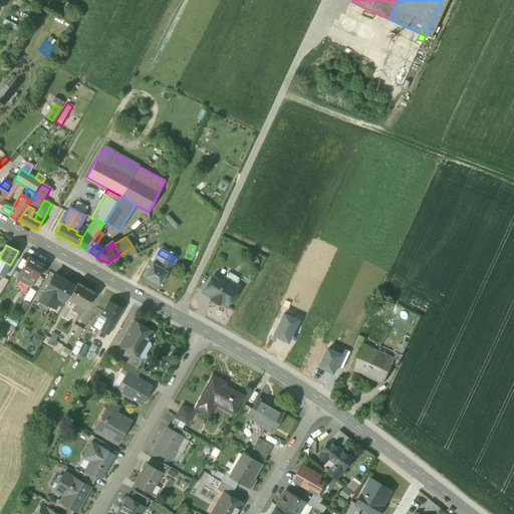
[(172,262),(158,254),(153,262),(167,271),(172,262)]
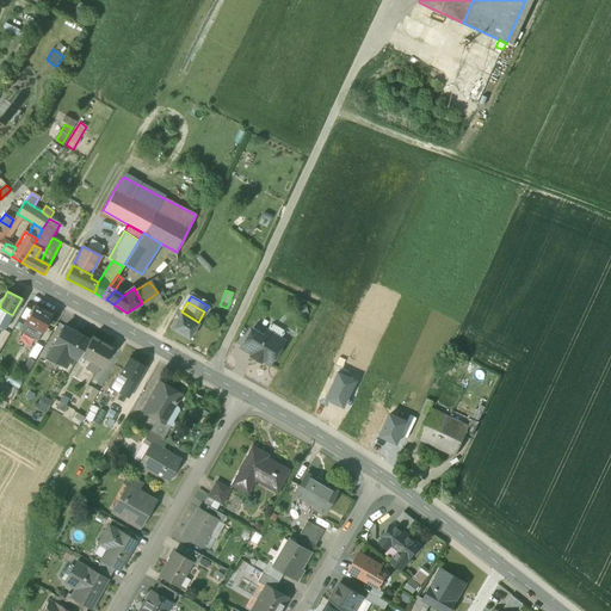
[(51,315),(34,306),(25,322),(42,332),(51,315)]
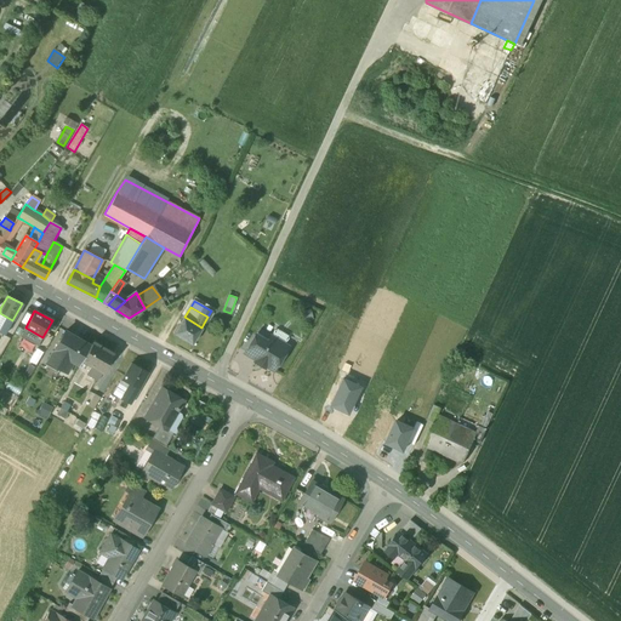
[(6,317),(0,328),(0,332),(5,335),(12,320),(6,317)]
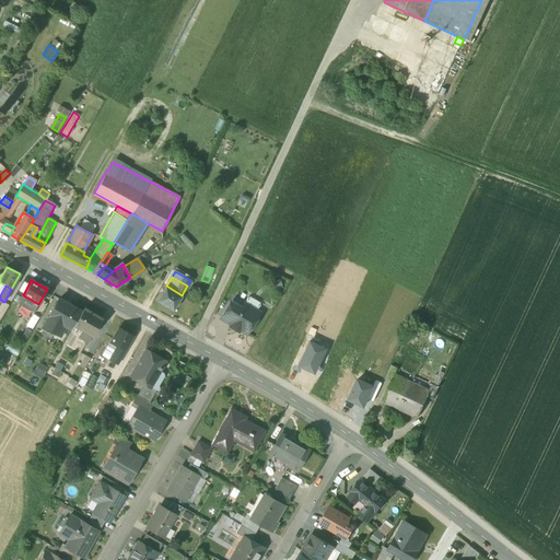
[(166,286),(165,286),(156,301),(173,311),(182,295),(166,286)]
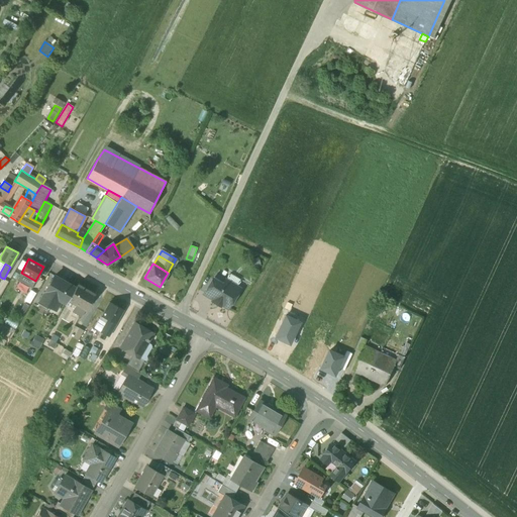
[(239,279),(231,274),(228,275),(225,280),(237,287),(240,282),(239,279)]
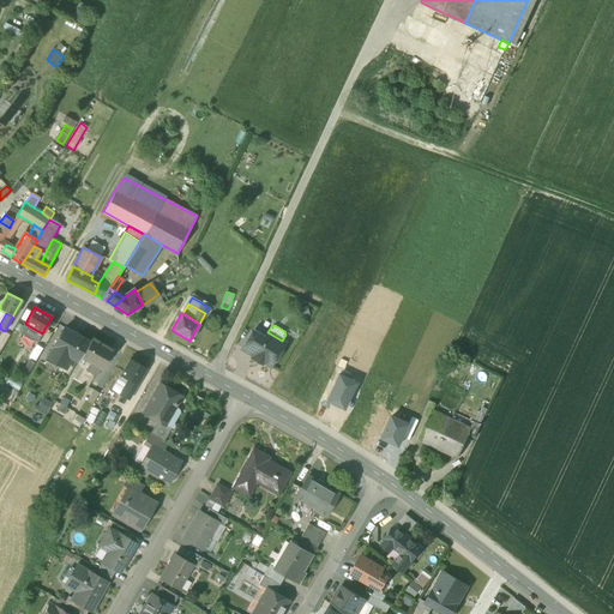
[(65,327),(47,357),(59,365),(61,361),(68,365),(72,357),(78,361),(80,356),(89,342),(65,327)]
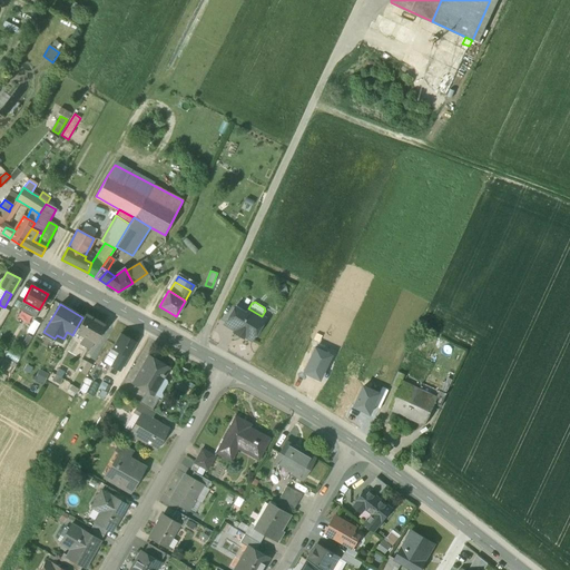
[(245,314),(234,307),(224,324),(235,331),(245,314)]
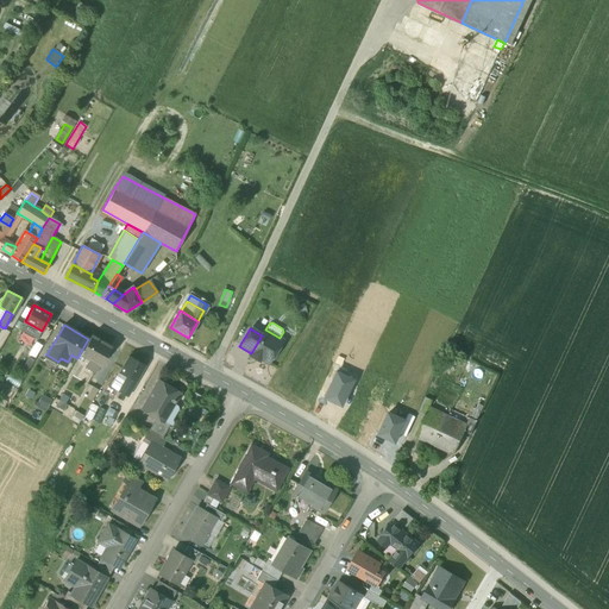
[(251,353),(250,355),(259,360),(261,358),(269,363),(282,339),(280,338),(265,330),(262,336),(251,353)]
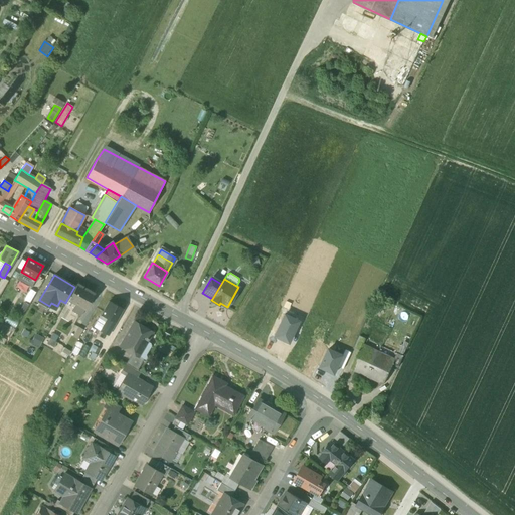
[(95,294),(76,284),(74,287),(67,299),(75,304),(84,309),(84,310),(95,294)]
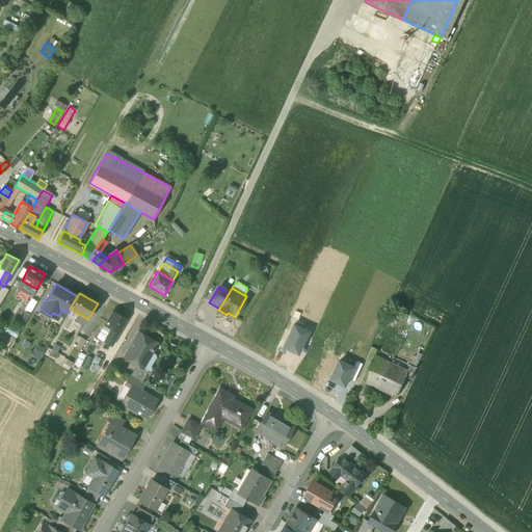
[(127,319),(112,311),(105,325),(111,329),(118,334),(127,319)]
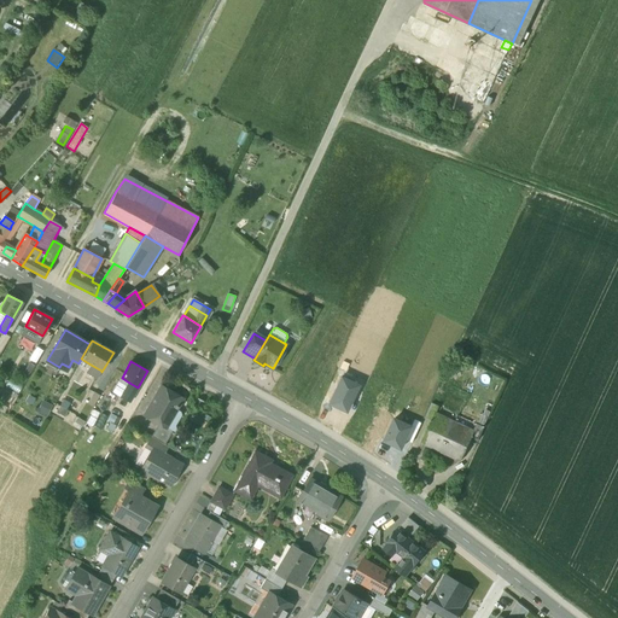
[(101,371),(91,365),(86,372),(97,378),(101,371)]
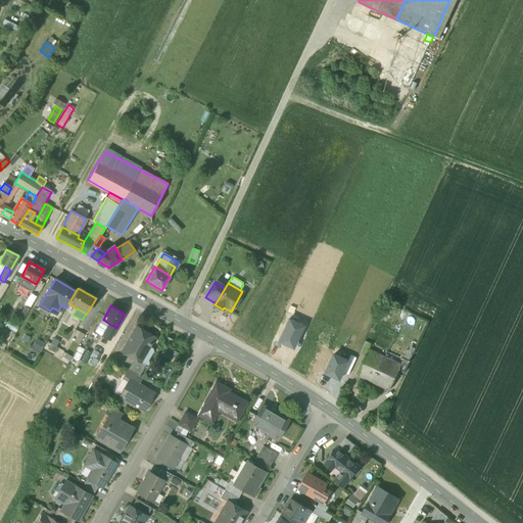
[(279,342),(293,348),(303,326),(288,320),(279,342)]
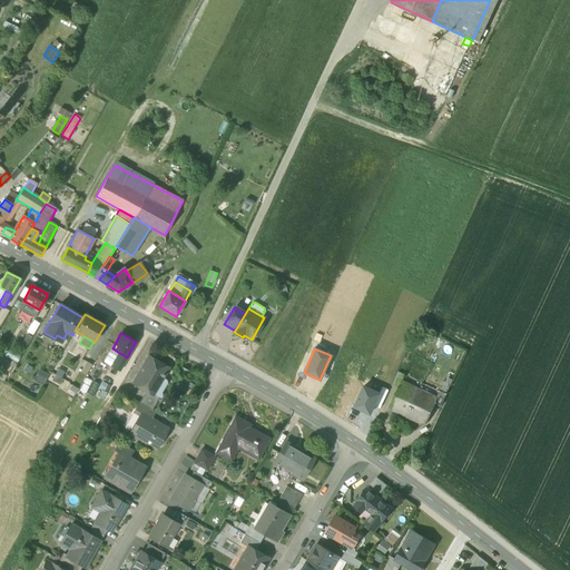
[(127,357),(119,353),(111,367),(119,372),(127,357)]
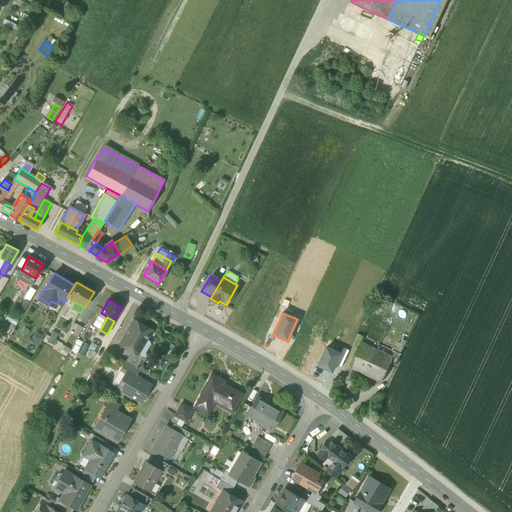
[(151,331),(133,320),(119,344),(131,351),(137,355),(137,354),(151,331)]
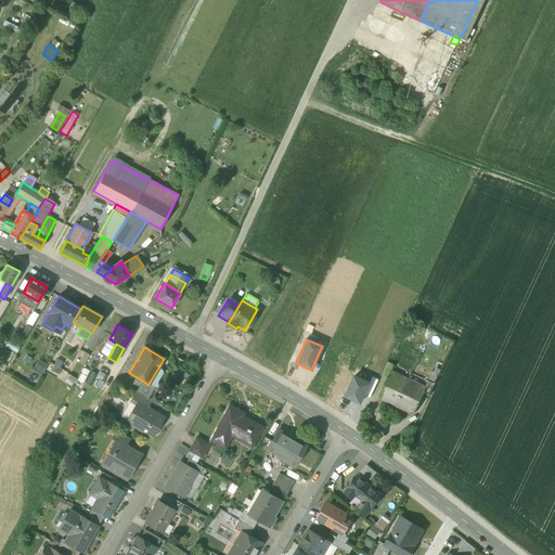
[(85,352),(78,362),(84,365),(89,356),(85,352)]
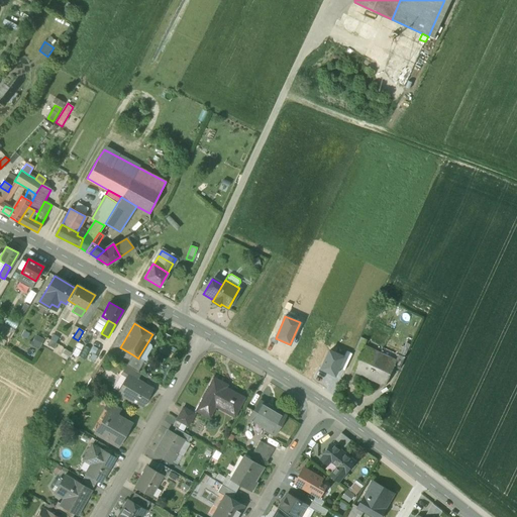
[(34,334),(30,345),(38,349),(43,338),(34,334)]
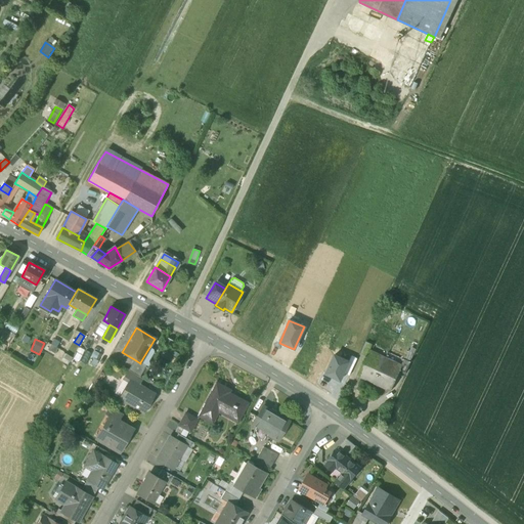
[(98,341),(94,346),(103,351),(106,346),(98,341)]
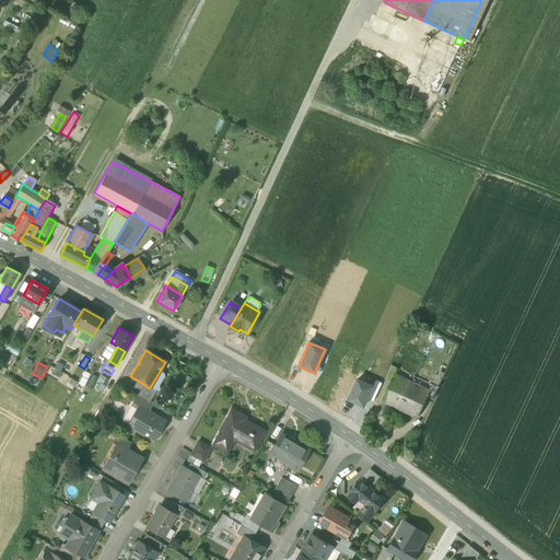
[(397,369),(391,365),(385,378),(391,381),(394,374),(395,375),(397,369)]
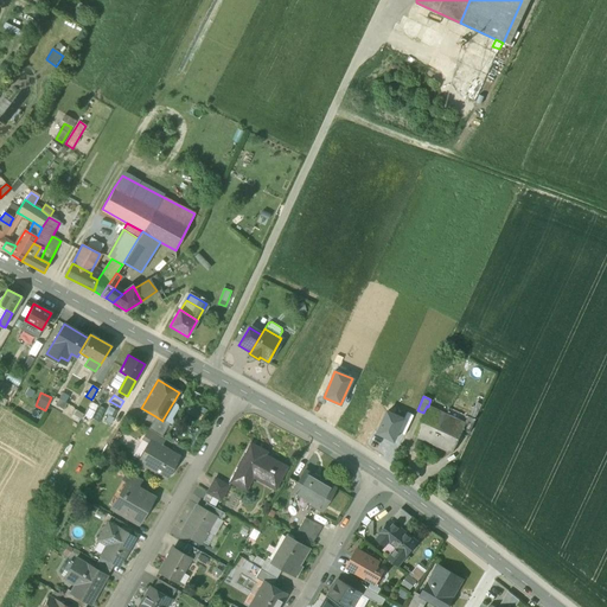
[(114,416),(117,410),(109,406),(106,411),(114,416)]
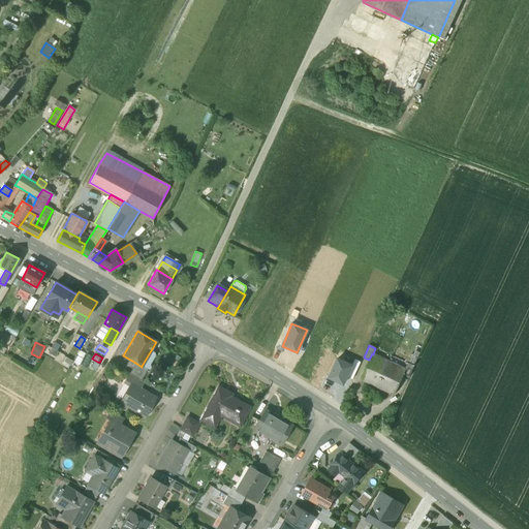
[(373,354),(372,353),(369,360),(361,378),(394,394),(403,375),(406,370),(405,369),(373,354)]
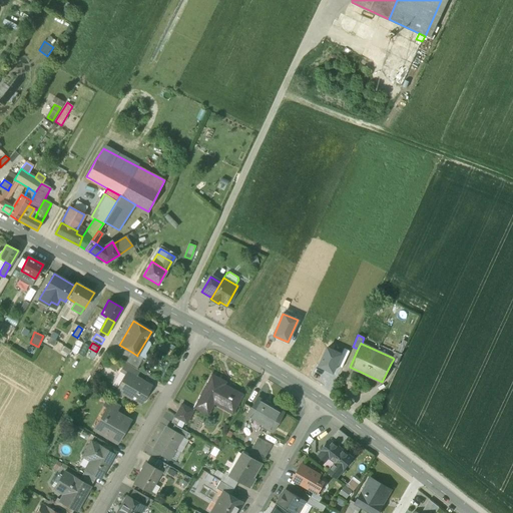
[(328,348),(320,365),(333,372),(337,366),(342,355),(328,348)]
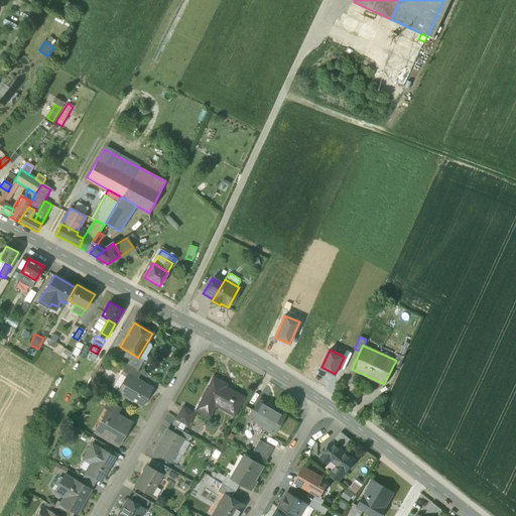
[(344,357),(339,368),(344,370),(352,353),(347,351),(344,357)]
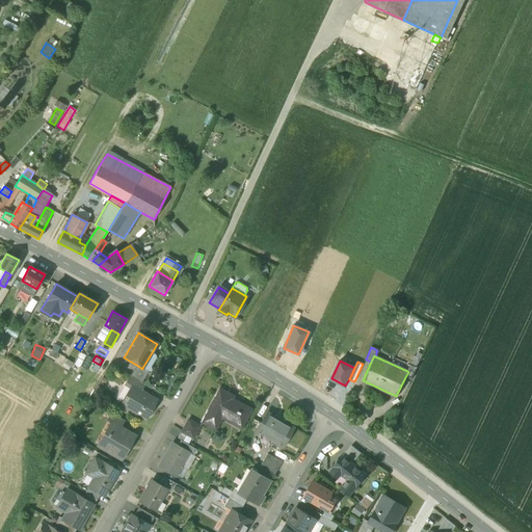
[(136,365),(130,376),(141,382),(149,371),(142,368),(142,369),(136,365)]
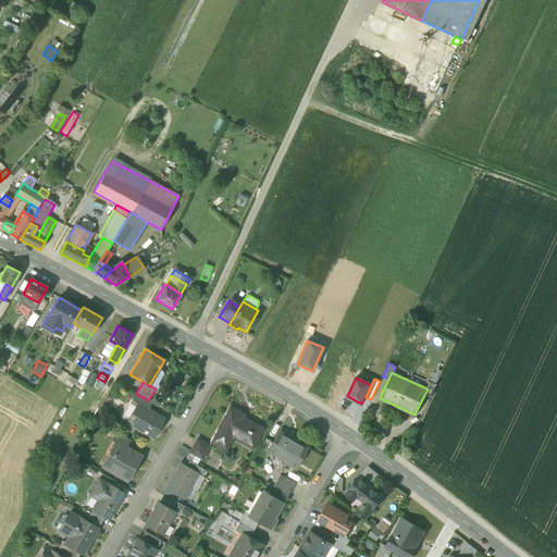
[(436,385),(430,382),(426,388),(428,390),(424,395),(430,397),(436,385)]
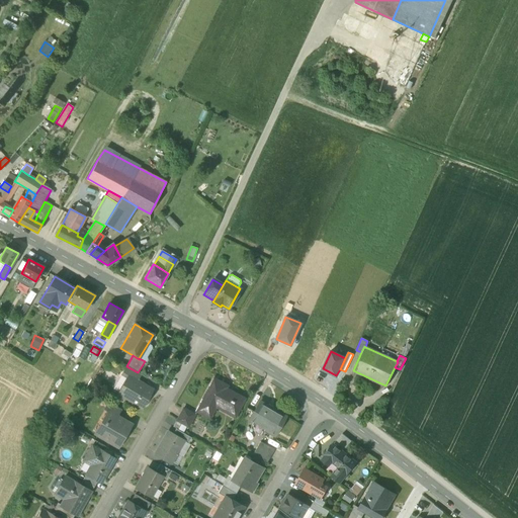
[(138,372),(126,366),(121,375),(127,379),(130,376),(137,380),(141,374),(138,372)]
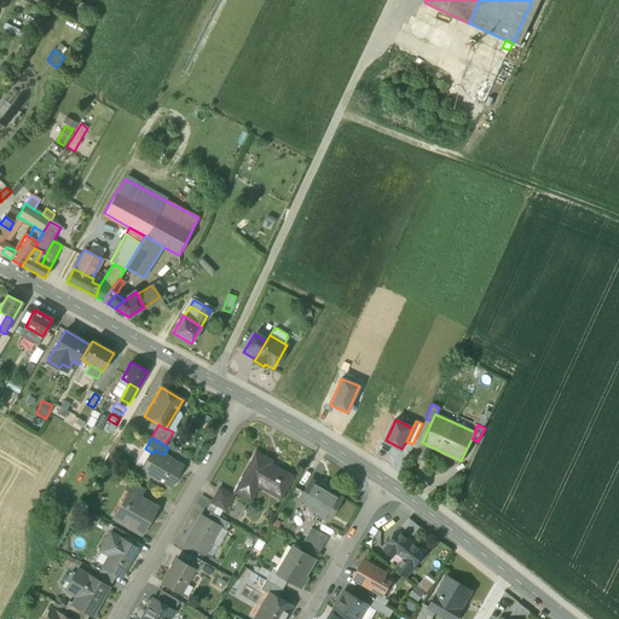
[(163,455),(155,450),(152,453),(142,473),(167,487),(175,474),(177,474),(181,468),(172,462),(173,460),(163,455)]
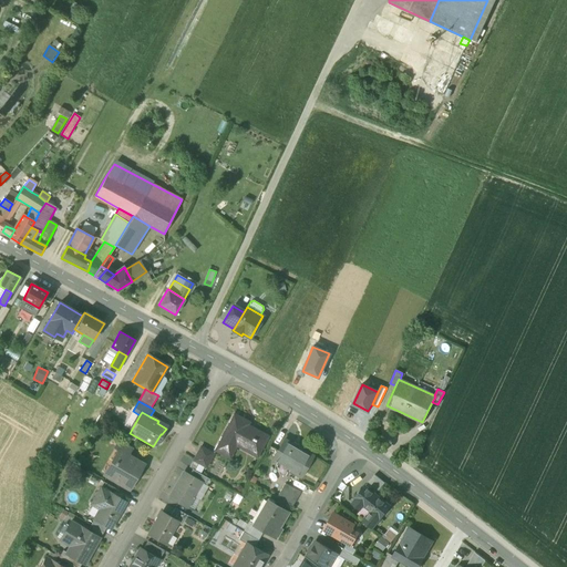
[(248,422),(234,414),(214,450),(229,457),(234,450),(230,447),(235,441),(258,453),(267,436),(247,425),(248,422)]
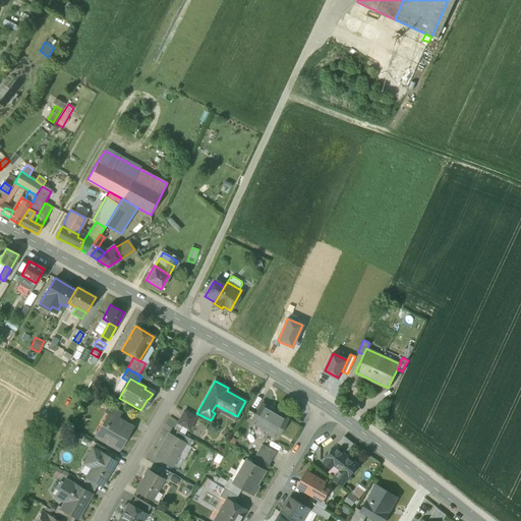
[(287,418),(262,404),(254,416),(257,418),(253,425),(276,439),(287,418)]
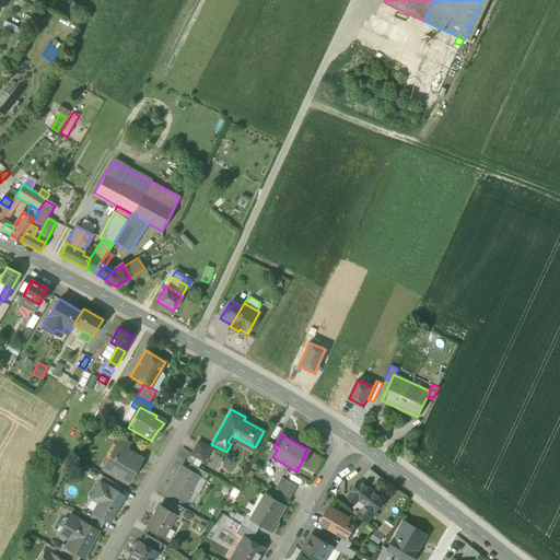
[(130,442),(118,435),(113,444),(116,445),(126,450),(130,442)]
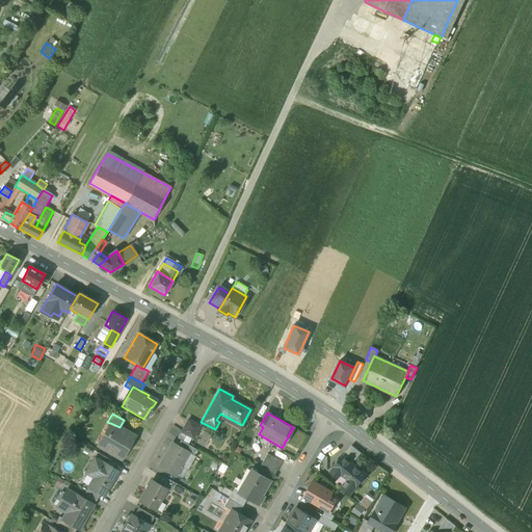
[(200,426),(188,420),(181,432),(186,434),(193,439),(200,426)]
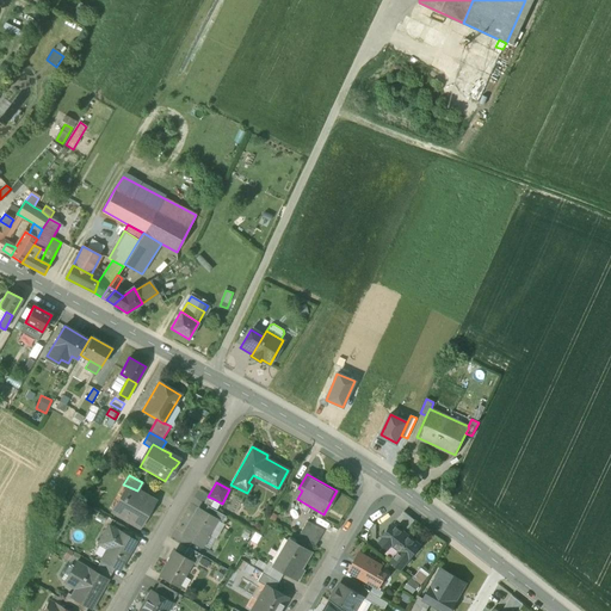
[(137,491),(127,486),(122,495),(124,498),(115,513),(140,526),(154,501),(137,491)]
